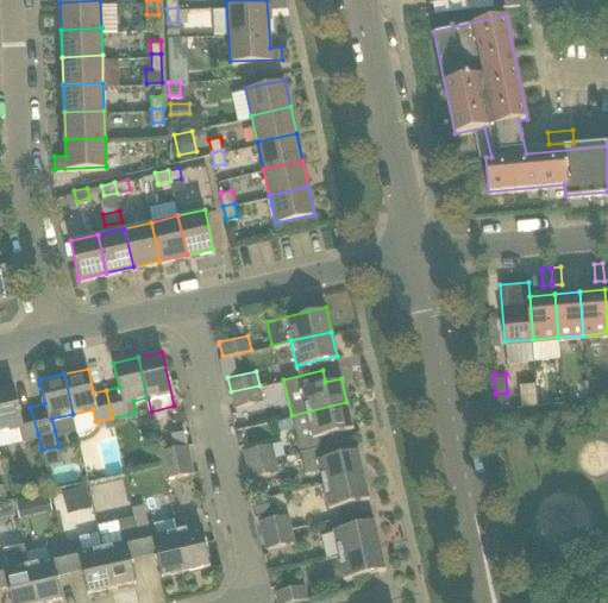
[(0,437),(1,443),(22,438),(38,434),(30,407),(19,409),(14,385),(0,388),(0,437)]
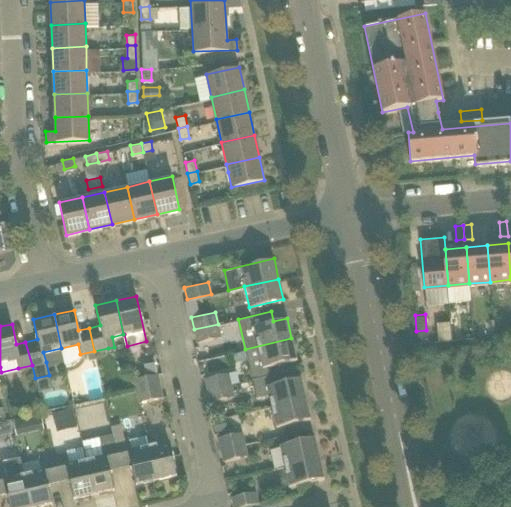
[(220,335),(218,324),(194,329),(196,341),(220,335)]
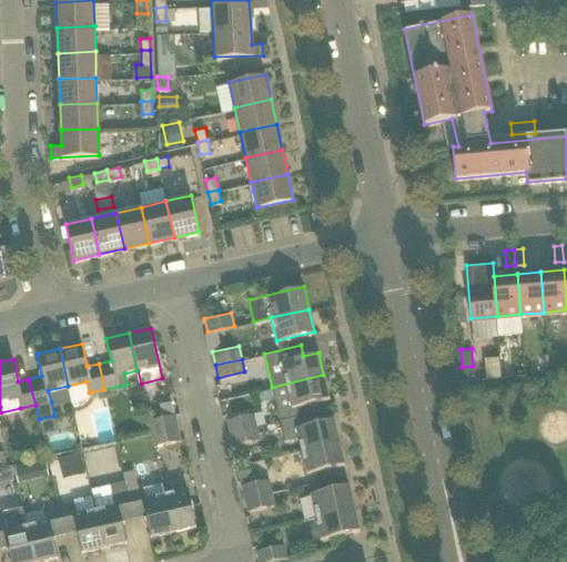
[(473,366),(462,367),(463,378),(474,378),(473,366)]
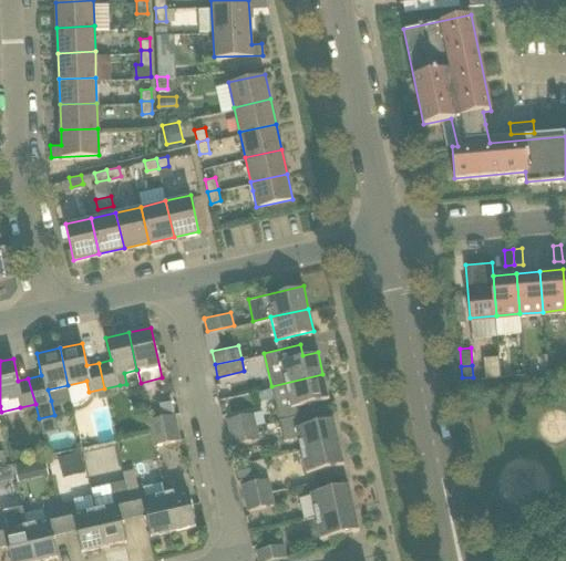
[(565,365),(556,366),(556,377),(565,376),(565,365)]
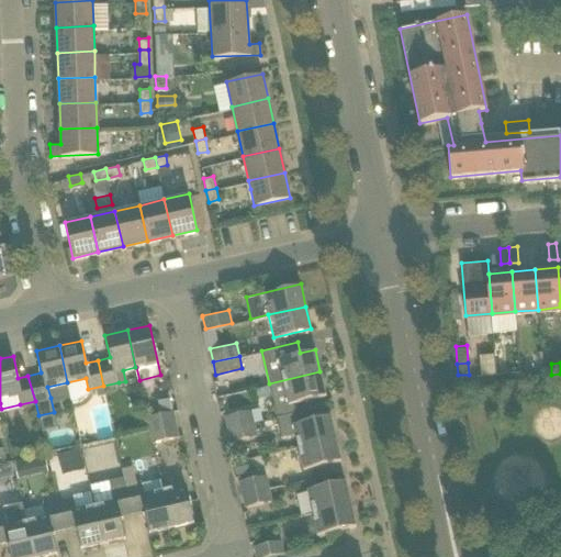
[(293,401),(325,394),(320,371),(269,383),(277,416),(295,412),(293,401)]
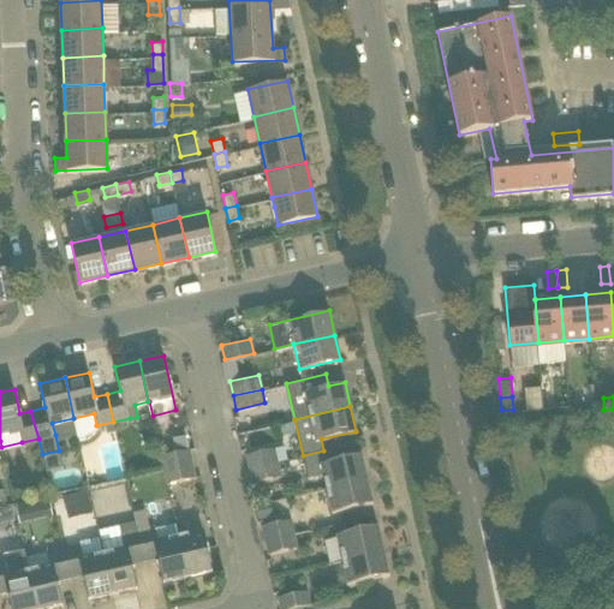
[(93,441),(96,473),(123,471),(119,439),(93,441)]
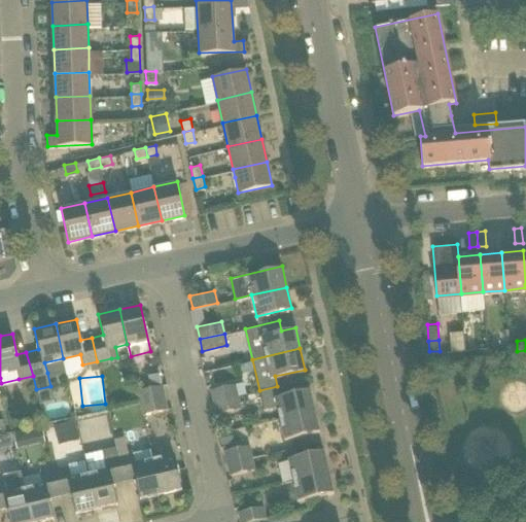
[(210,387),(213,399),(238,394),(235,382),(210,387)]
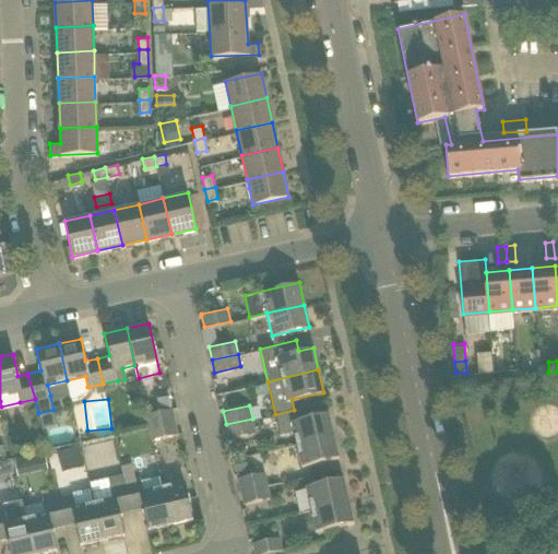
[(144,413),(147,425),(175,420),(171,407),(144,413)]
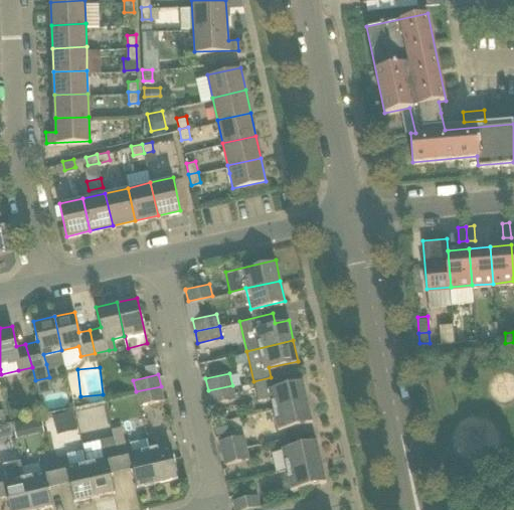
[(258,399),(271,396),(273,407),(307,399),(302,379),(273,385),(271,377),(253,381),(258,399)]
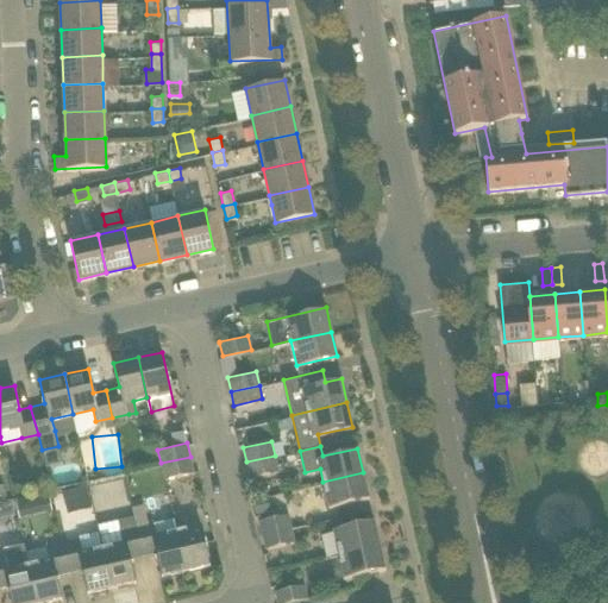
[(275,456),(246,462),(250,476),(277,470),(275,456)]
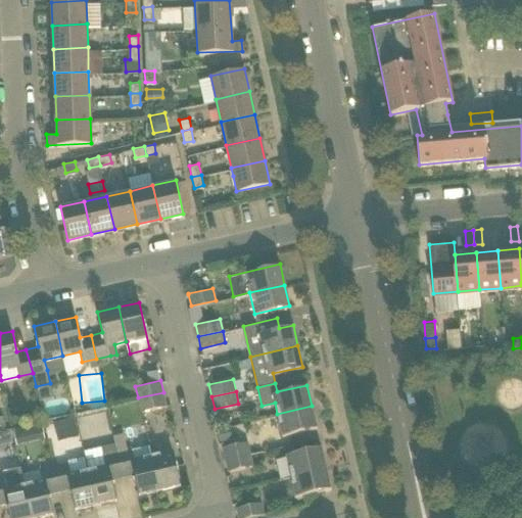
[(138,397),(140,409),(141,410),(165,404),(163,392),(138,397)]
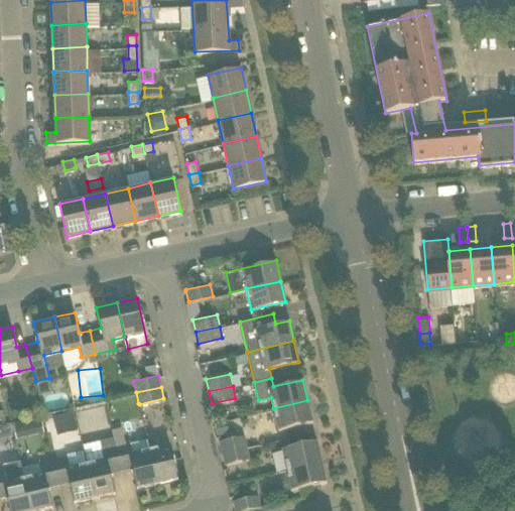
[(273,408),(278,429),(312,421),(307,400),(273,408)]
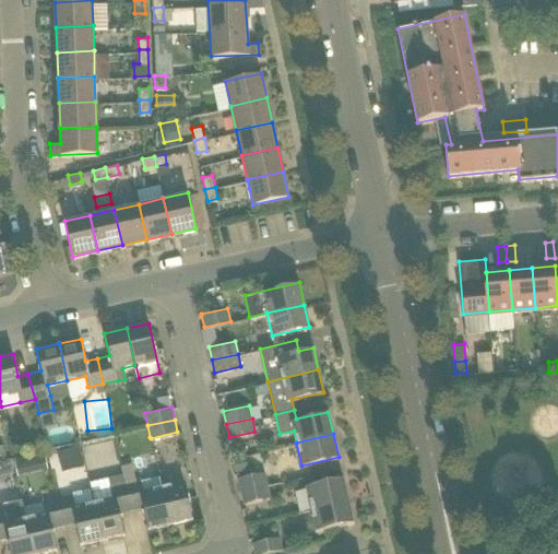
[(115,436),(91,440),(96,472),(120,468),(115,436)]
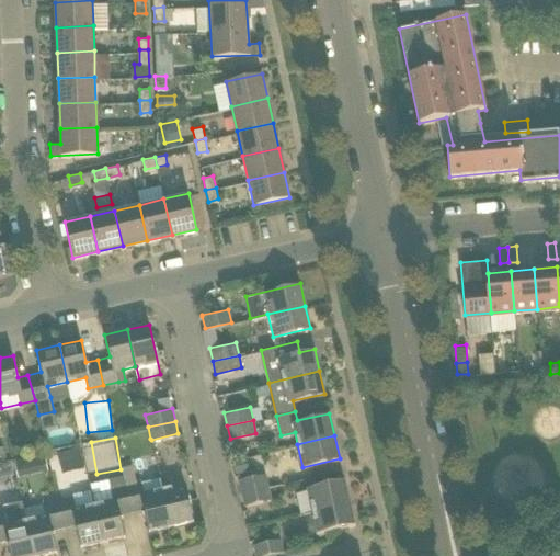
[(84,466),(79,445),(58,451),(64,472),(84,466)]
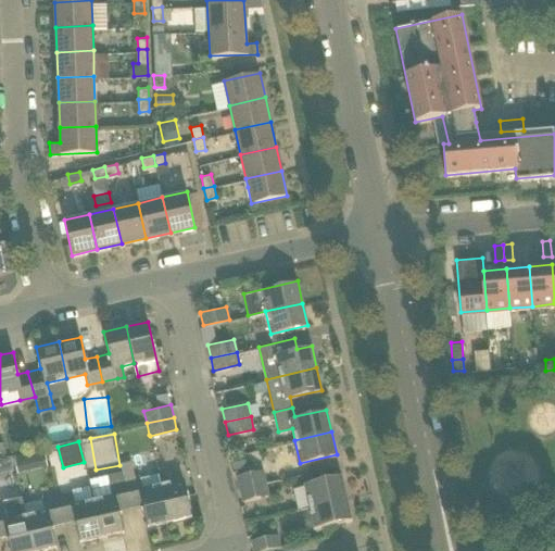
[(29,467),(25,450),(13,453),(16,471),(29,467)]
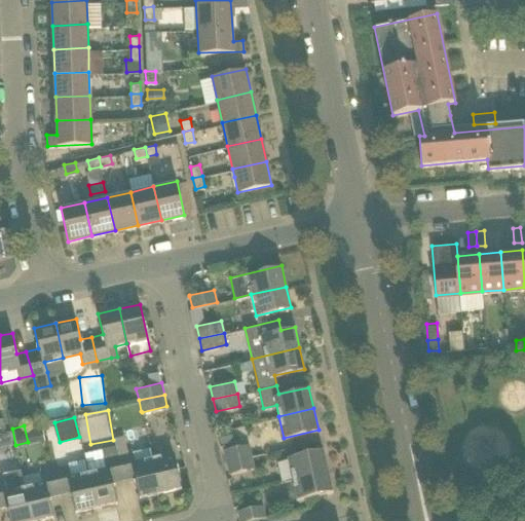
[(232,439),(230,426),(217,430),(220,442),(232,439)]
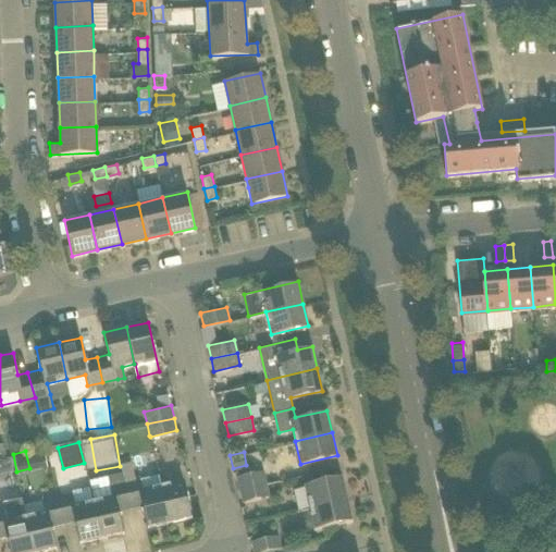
[(141,503),(147,526),(170,520),(161,483),(162,483),(159,471),(138,476),(137,467),(122,470),(131,506),(141,503)]
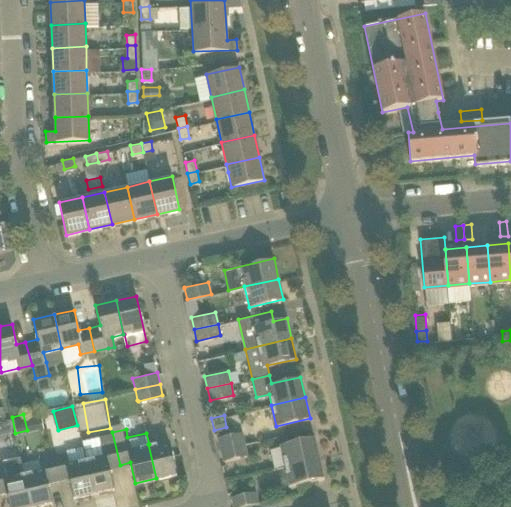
[(241,430),(218,436),(220,448),(244,442),(241,430)]
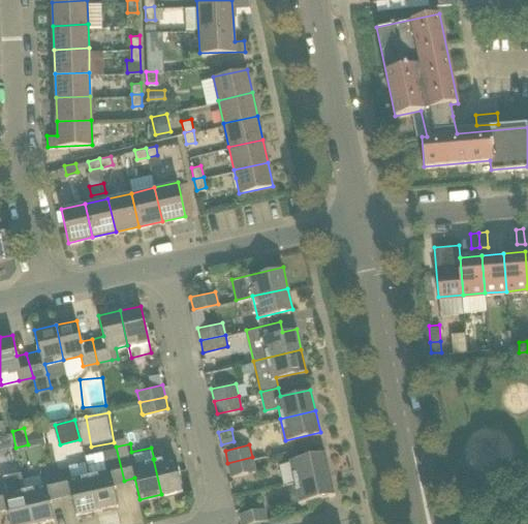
[(96,509),(118,503),(113,483),(124,481),(116,447),(85,453),(87,462),(86,463),(96,509)]
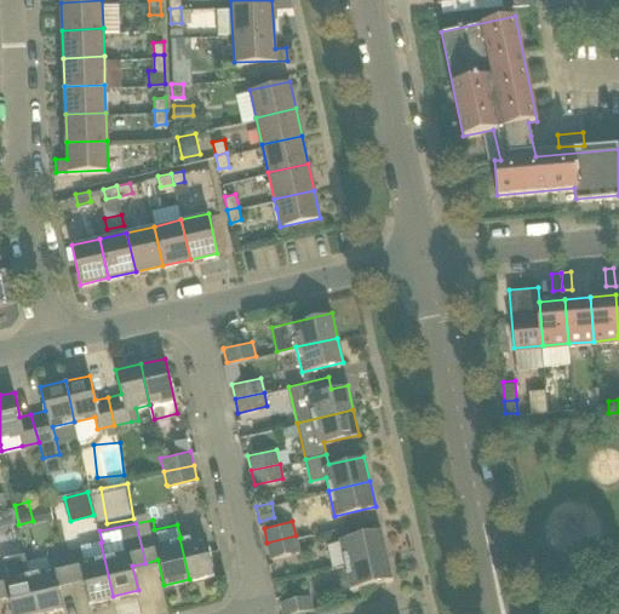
[(385,554),(380,528),(339,538),(345,562),(385,554)]
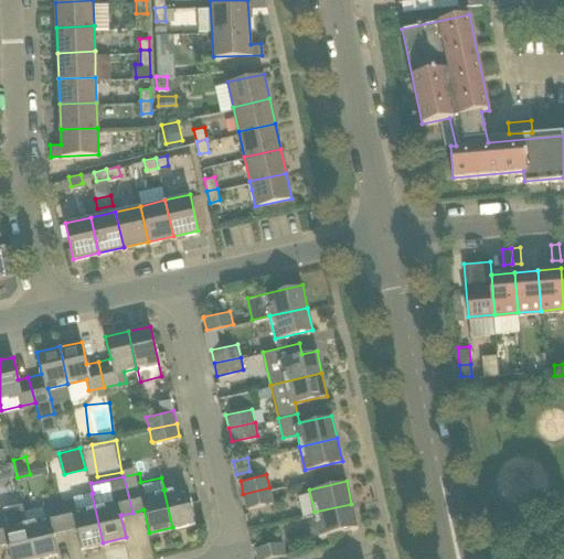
[(163,490),(172,527),(194,523),(185,485),(165,490),(163,490)]
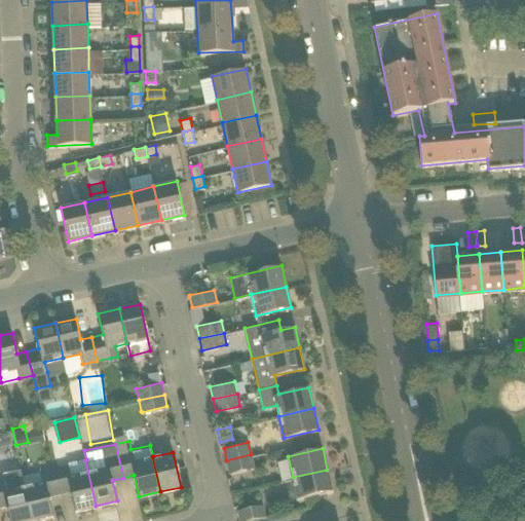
[(226,460),(229,472),(254,467),(251,454),(226,460)]
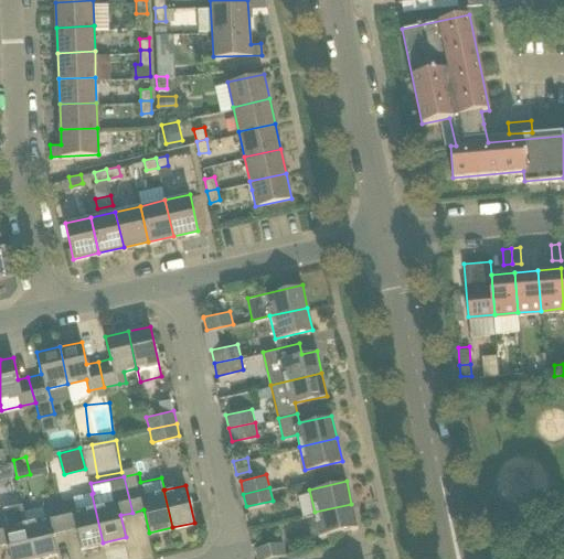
[(75,525),(81,548),(103,543),(92,494),(57,502),(64,528),(75,525)]
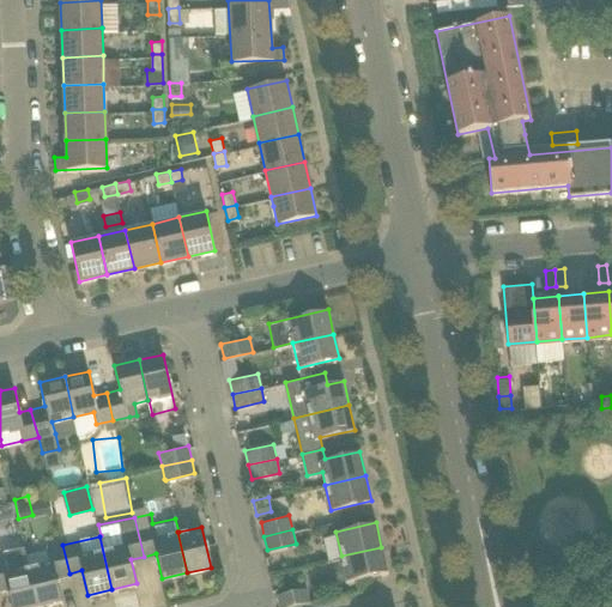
[(37,606),(62,600),(56,576),(70,574),(62,545),(25,553),(37,606)]
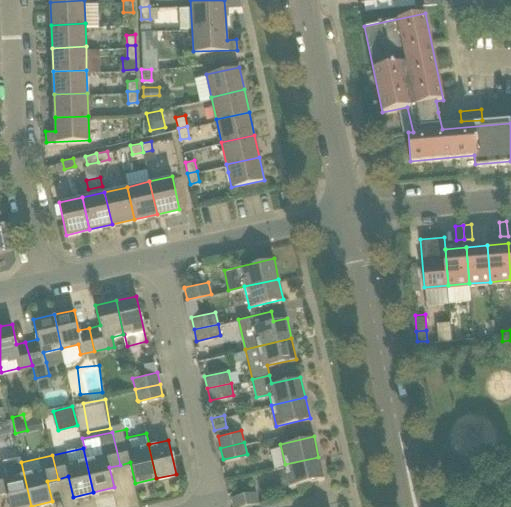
[(285,464),(289,485),(323,477),(318,457),(285,464)]
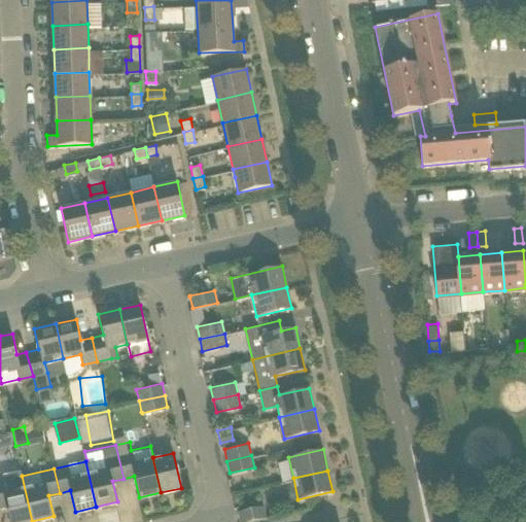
[(0,507),(6,506),(9,521),(27,521),(32,521),(22,476),(0,480),(0,507)]
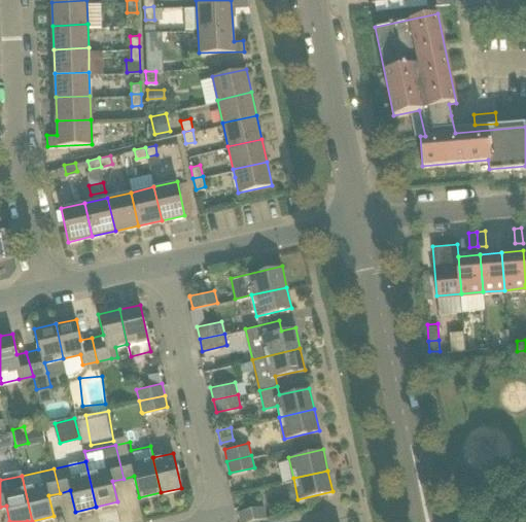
[(241,521),(266,517),(263,505),(238,510),(241,521)]
